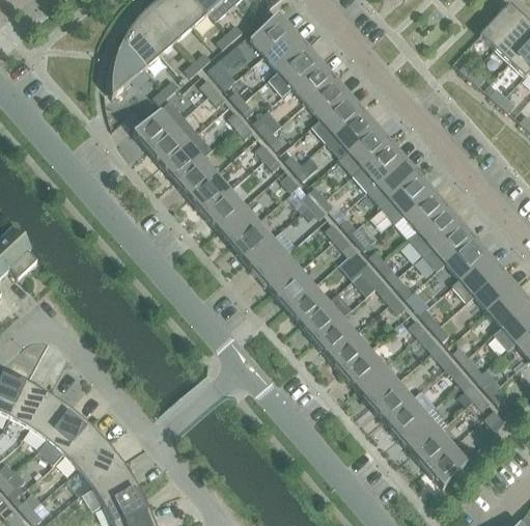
[(157,0),(147,7),(175,40),(191,26),(168,0),(157,0)]
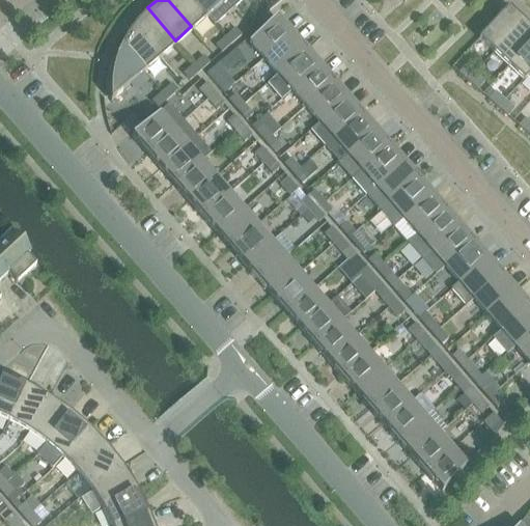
[(168,0),(191,26),(207,12),(196,0),(168,0)]
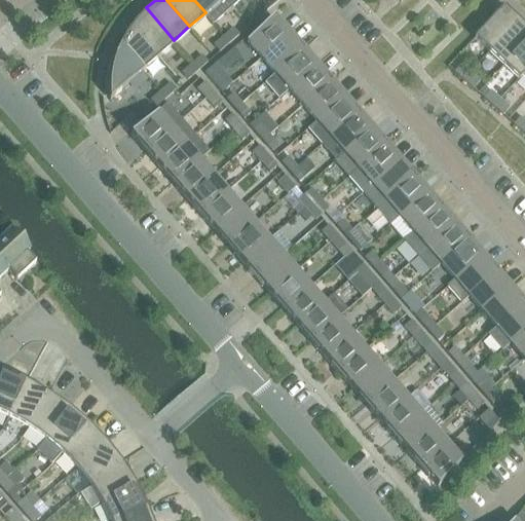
[(194,0),(205,12),(211,19),(231,0),(194,0)]
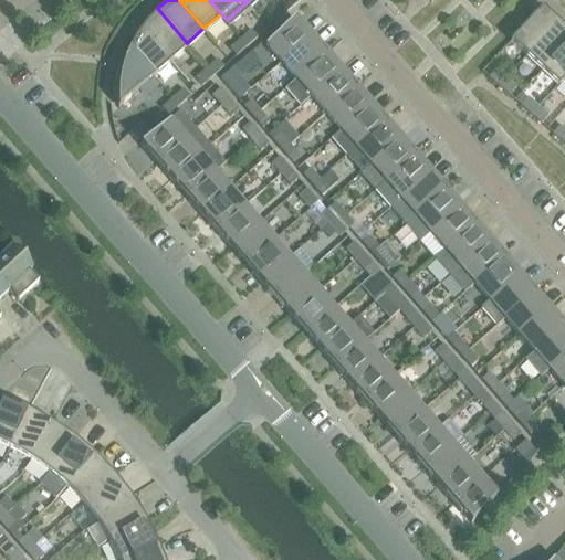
[(510,37),(526,52),(557,18),(540,1),(539,2),(540,3),(530,14),(510,37)]
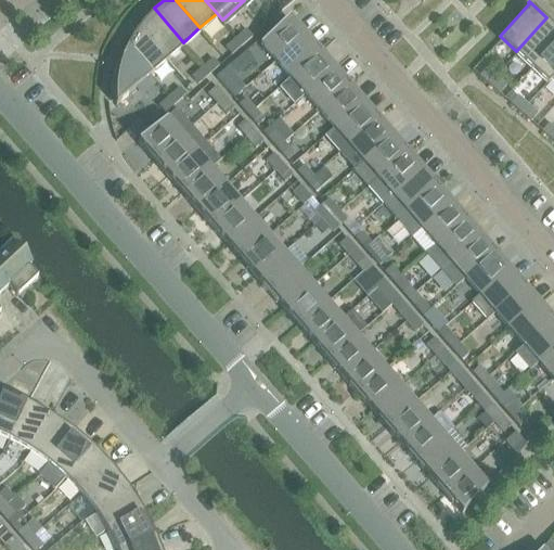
[(141,21),(138,24),(166,56),(183,42),(154,8),(151,10),(141,21)]
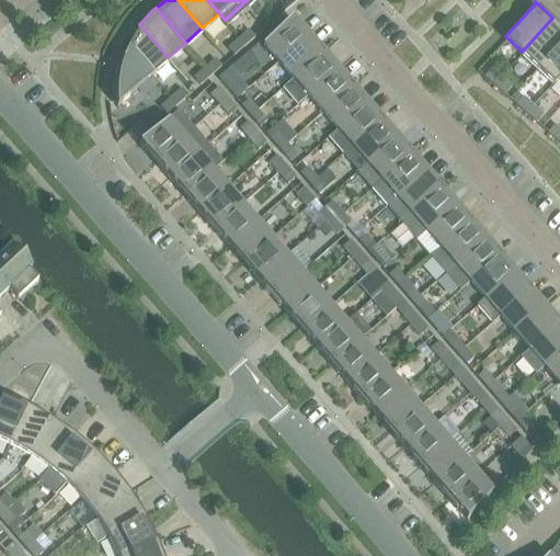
[(262,40),(278,58),(307,32),(292,14),(262,40)]
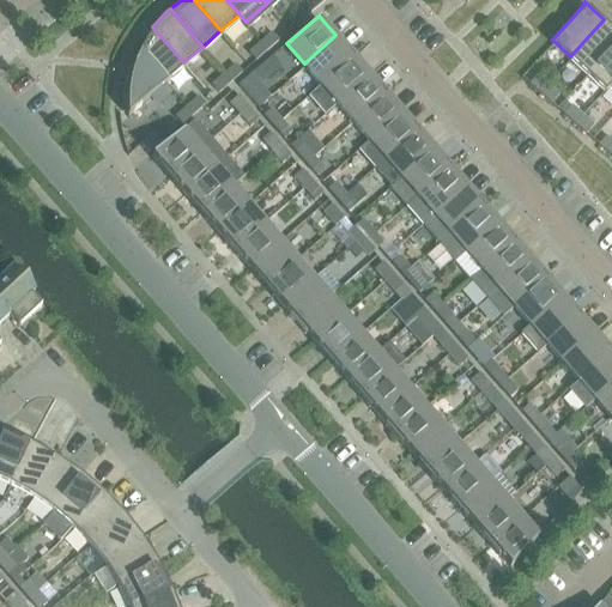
[(570,56),(587,72),(611,44),(611,26),(604,19),(570,56)]
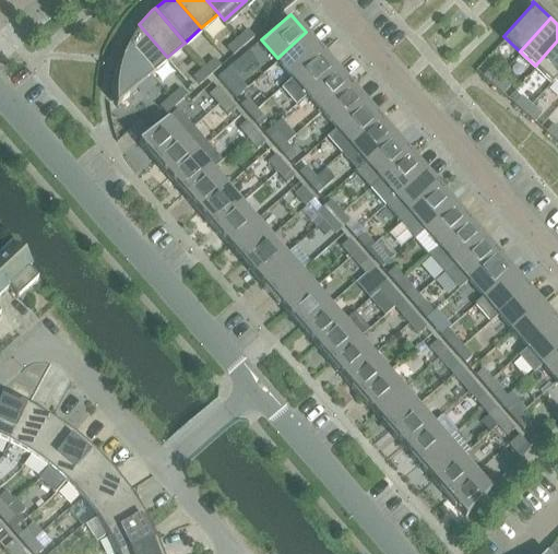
[(128,42),(127,44),(151,72),(167,57),(139,24),(137,28),(128,42)]
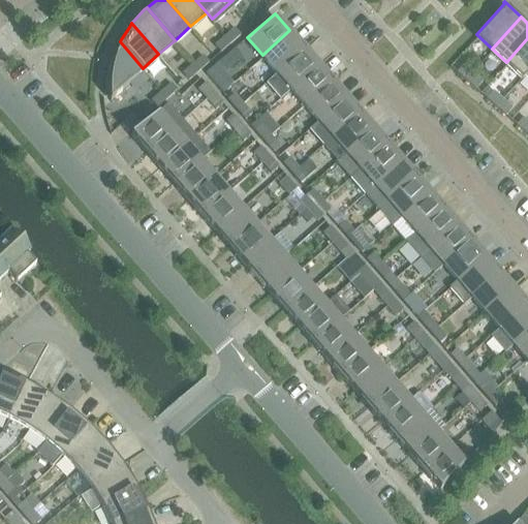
[(234,24),(224,32),(229,39),(240,31),(234,24)]
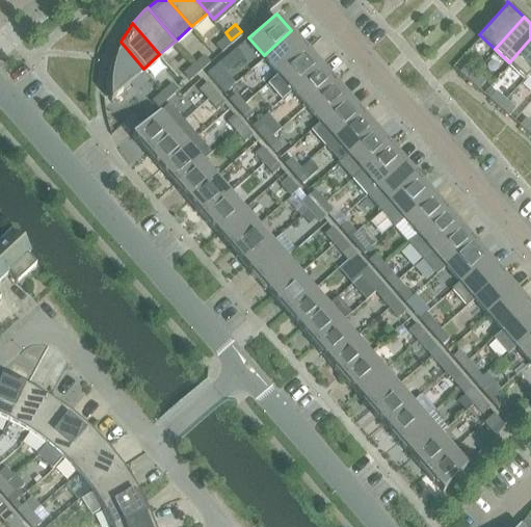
[(264,55),(277,71),(306,46),(298,37),(297,38),(291,30),(264,55)]
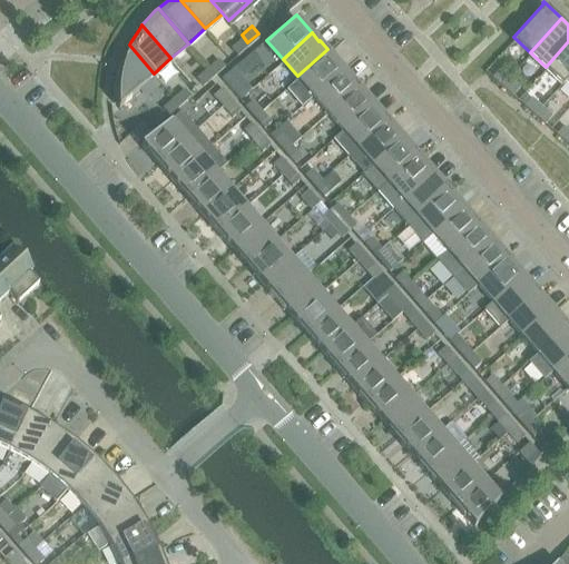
[(247,42),(242,35),(231,45),(237,51),(247,42)]
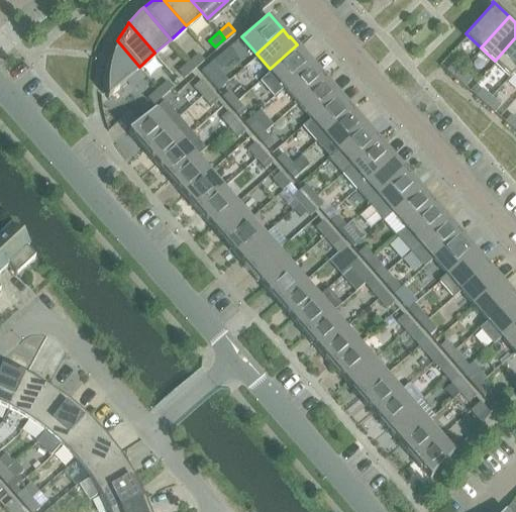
[(515,37),(495,61),(509,74),(515,66),(515,37)]
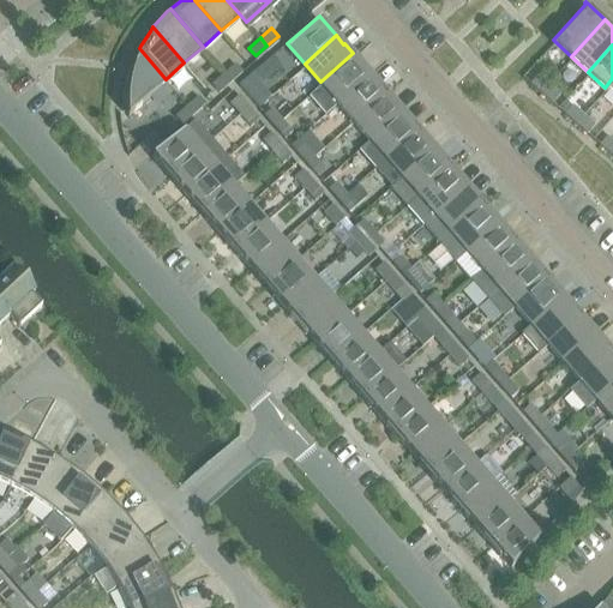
[(128,80),(127,102),(127,113),(145,96),(166,79),(139,48),(137,55),(131,71),(128,80)]
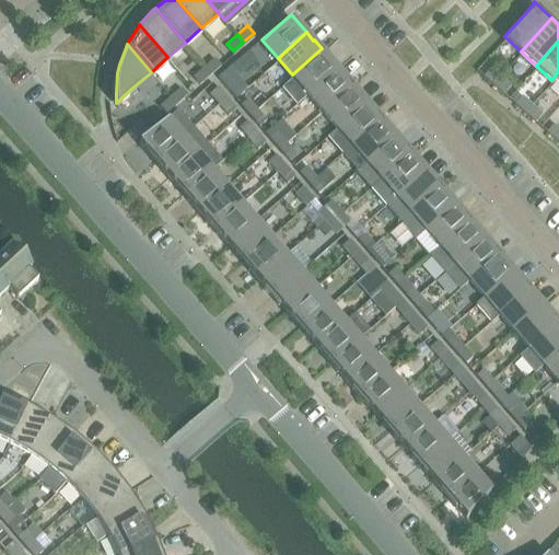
[(297,100),(299,99),(306,91),(336,66),(329,58),(329,57),(322,48),(292,74),(282,83),(297,100)]
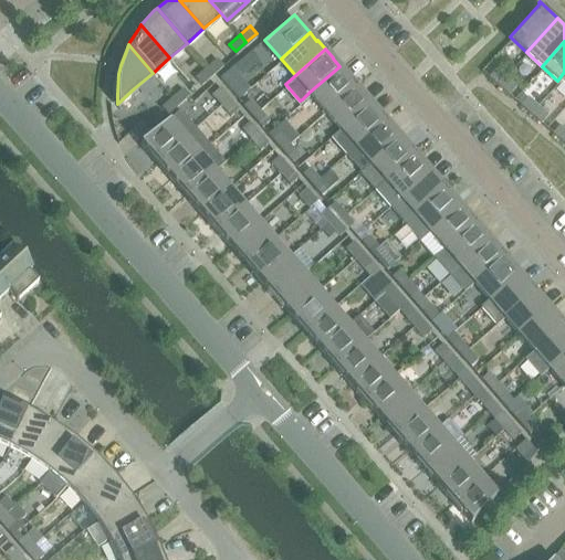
[(216,55),(206,64),(212,72),(222,62),(216,55)]
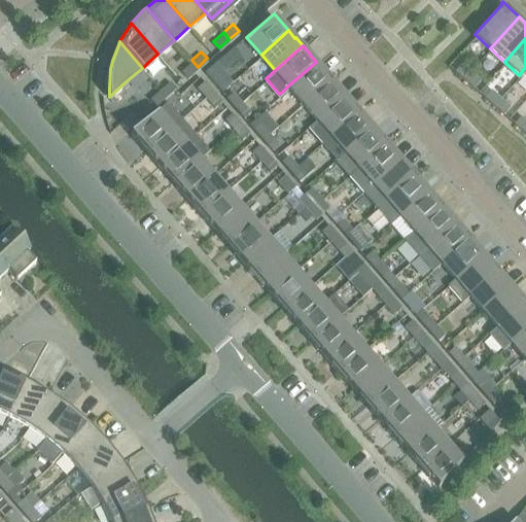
[(198,67),(191,60),(181,69),(187,75),(198,67)]
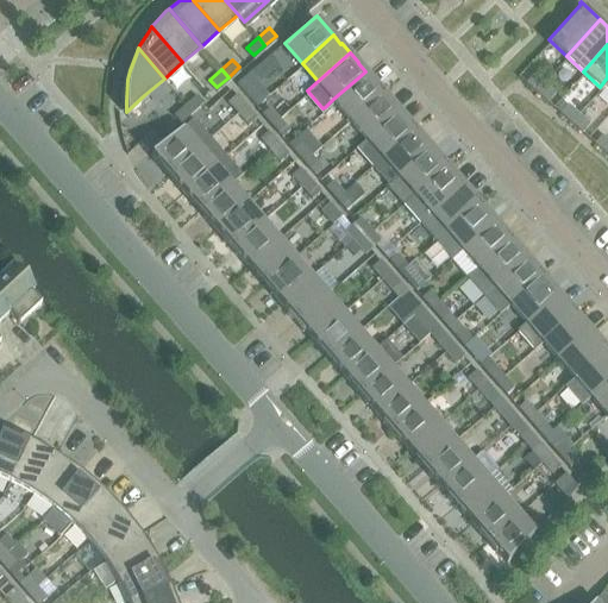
[(236,81),(242,88),(254,77),(248,70),(236,81)]
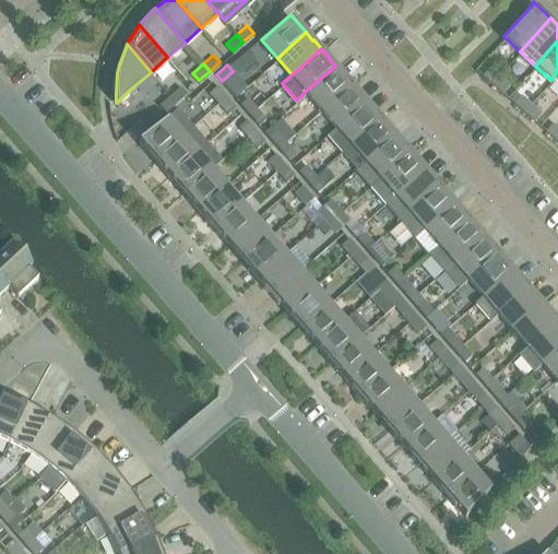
[(482,72),(491,81),(499,73),(489,65),(482,72)]
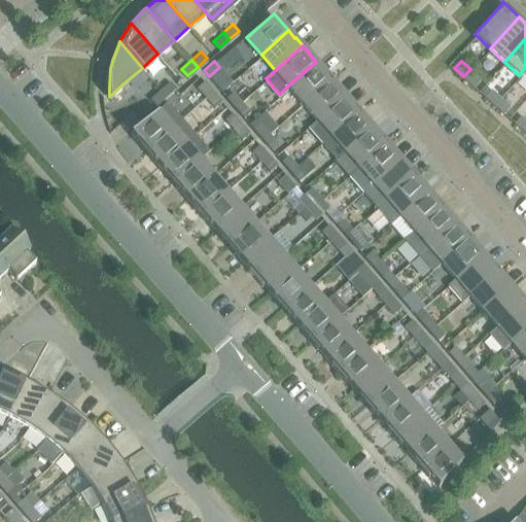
[(316,62),(288,85),(303,102),(330,77),(323,69),(322,69),(316,62)]
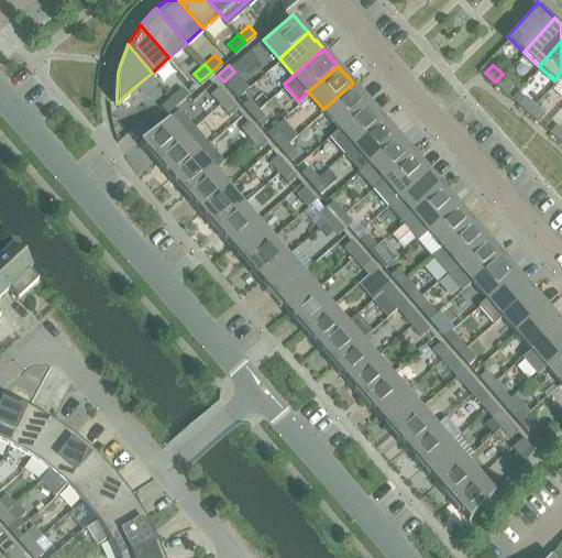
[(503,74),(495,81),(505,90),(513,83),(503,74)]
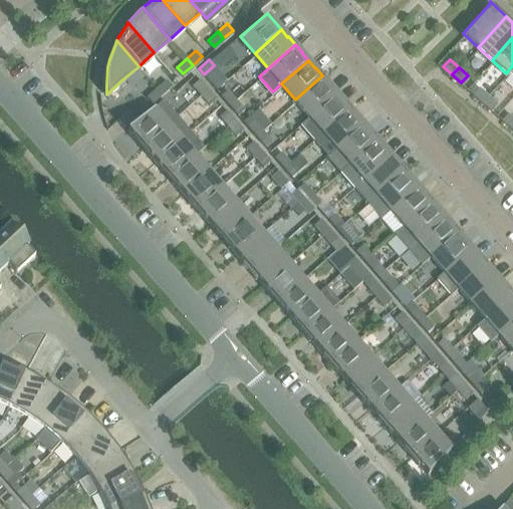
[(295,99),(308,114),(335,91),(328,84),(329,83),(322,75),(295,99)]
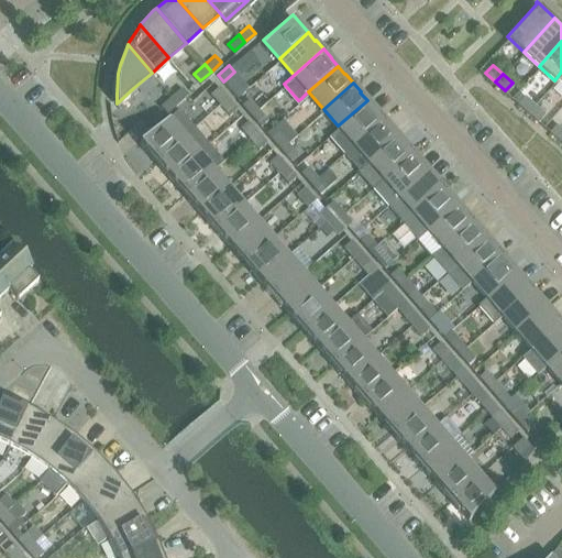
[(210,90),(219,101),(227,95),(217,84),(210,90)]
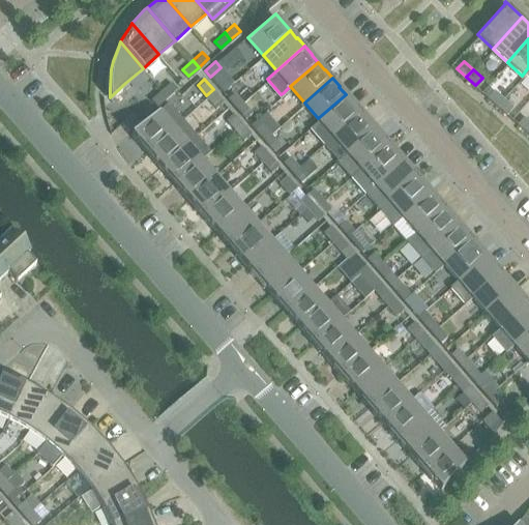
[(171,80),(160,88),(167,95),(177,86),(171,80)]
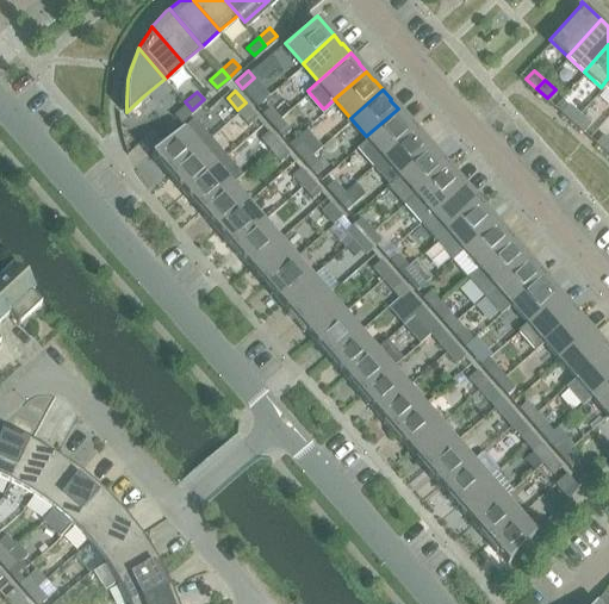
[(560,110),(571,119),(579,110),(569,100),(560,110)]
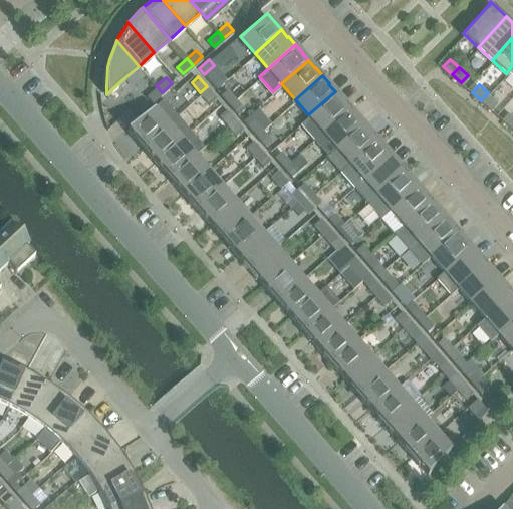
[(162,92),(156,85),(146,93),(152,100),(162,92)]
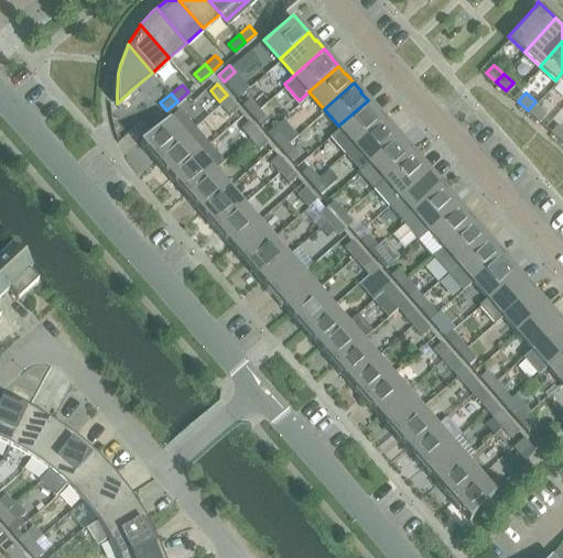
[(227,95),(219,101),(228,112),(236,106),(227,95)]
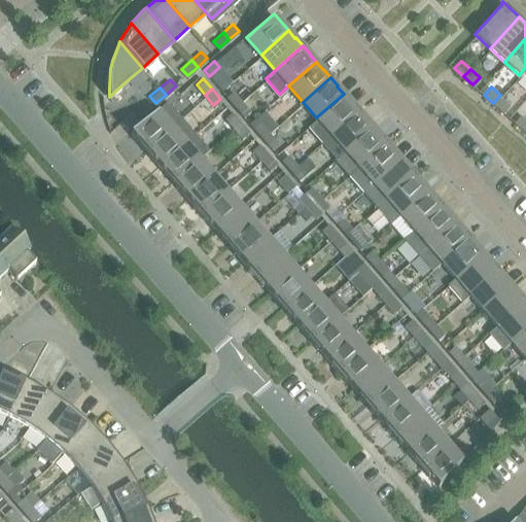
[(225,95),(235,105),(241,99),(233,90),(225,95)]
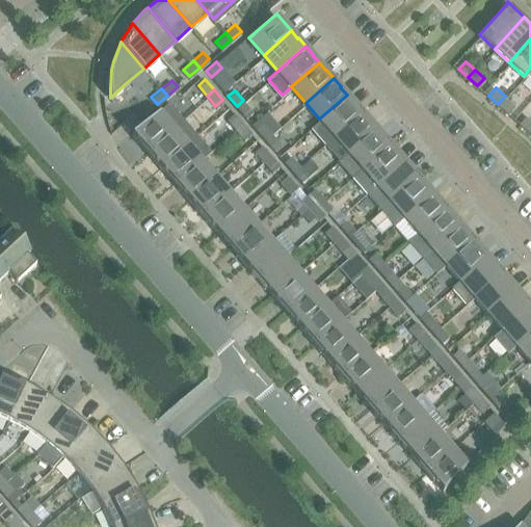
[(312,126),(325,141),(362,110),(354,102),(353,102),(347,95),(319,119),(312,126)]
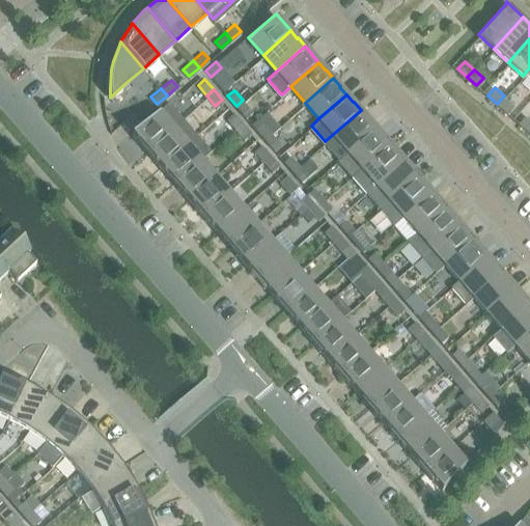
[(504,95),(497,104),(506,112),(513,104),(504,95)]
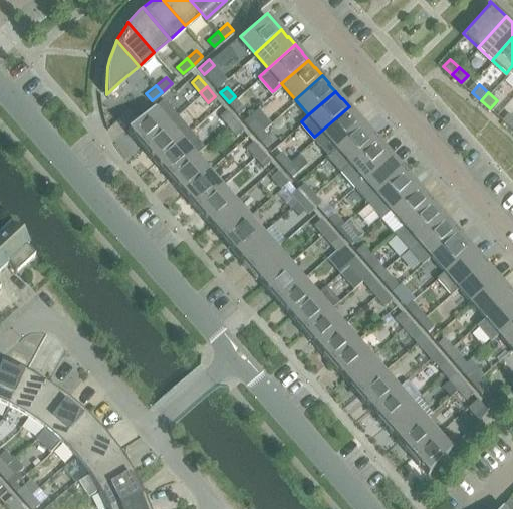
[(235,96),(229,102),(237,112),(244,106),(235,96)]
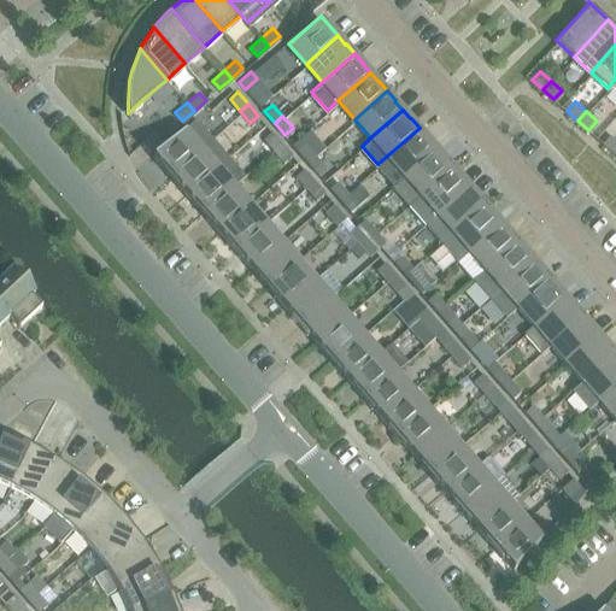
[(160,164),(169,174),(212,136),(194,117),(152,153),(160,163),(160,164)]
